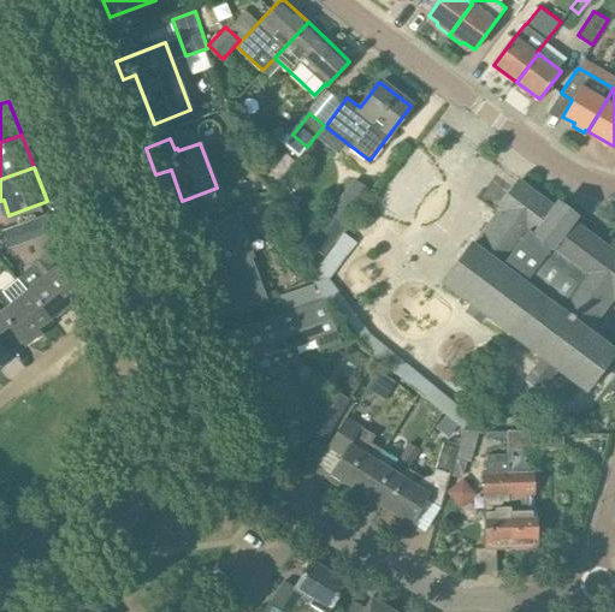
[(332,214),(309,243),(325,255),(347,226),(373,191),(355,177),(327,212),(332,214)]
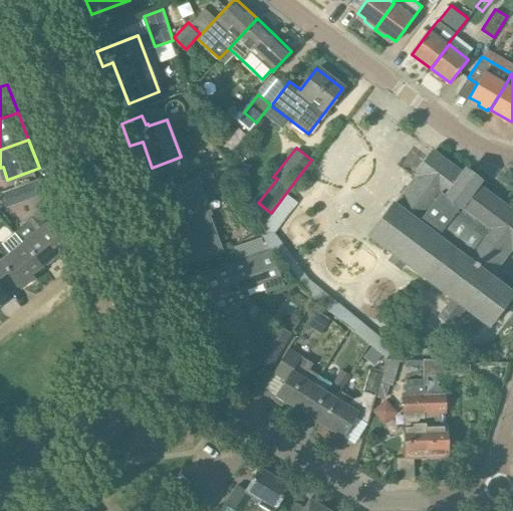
[(512,211),(433,151),(416,174),(418,175),(396,205),(394,203),(369,235),(394,253),(389,260),(400,269),(406,262),(451,296),(437,315),(452,327),(467,308),(489,325),(512,295),(512,293),(489,276),(512,246),(512,211)]
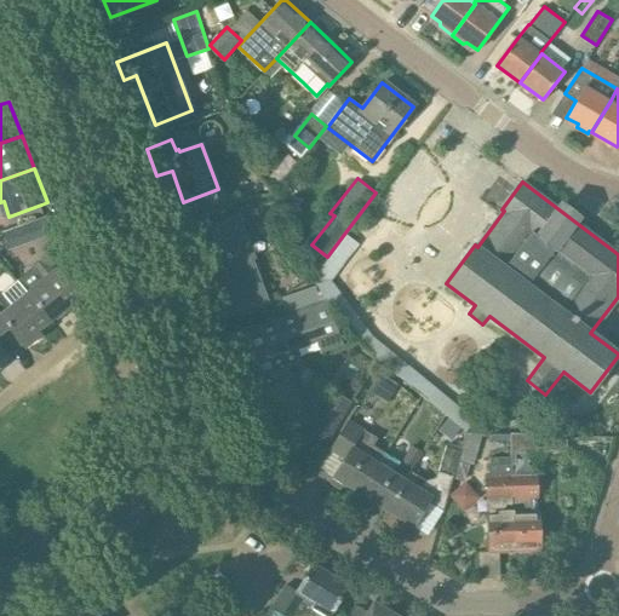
[(45,216),(45,214),(22,223),(29,241),(56,231),(49,214),(45,216)]
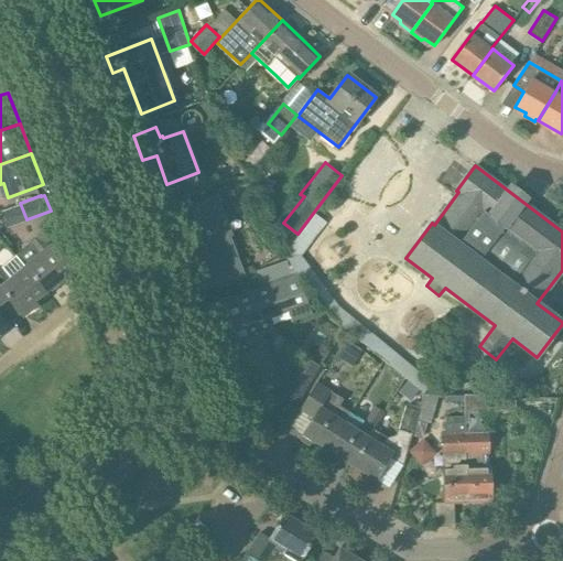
[(231,234),(217,196),(192,206),(199,226),(175,235),(181,251),(191,248),(205,288),(244,273),(229,235),(231,234)]
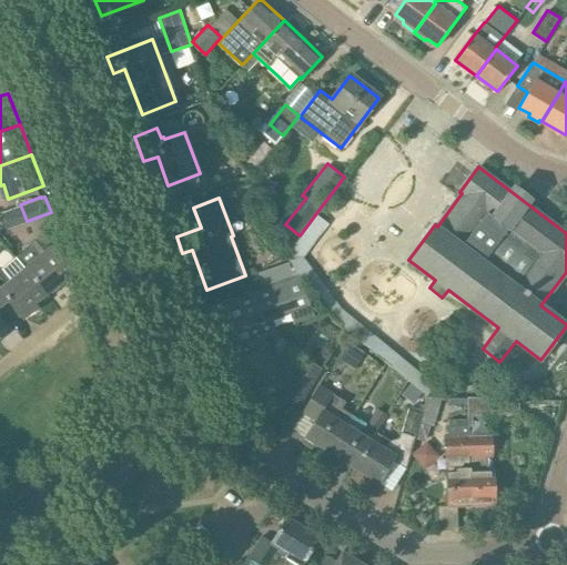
[(317,213),(286,255),(305,255),(330,222),(319,214),(317,213)]
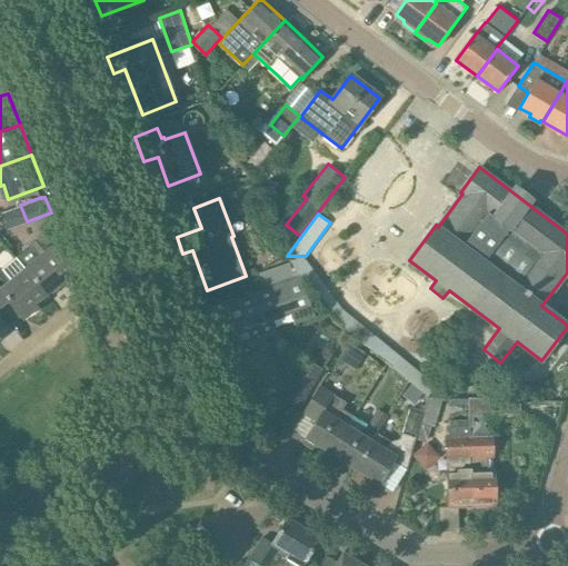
[(17,256),(45,290),(57,280),(61,286),(75,274),(52,247),(51,248),(41,236),(17,256)]
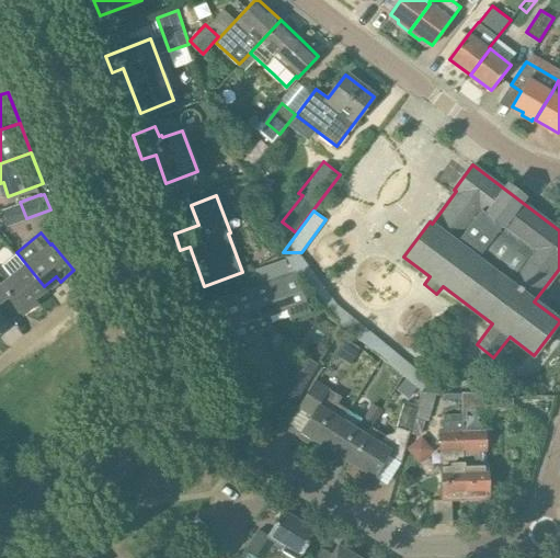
[(0,302),(9,295),(23,312),(36,300),(33,296),(44,286),(16,252),(3,264),(0,266),(0,302)]
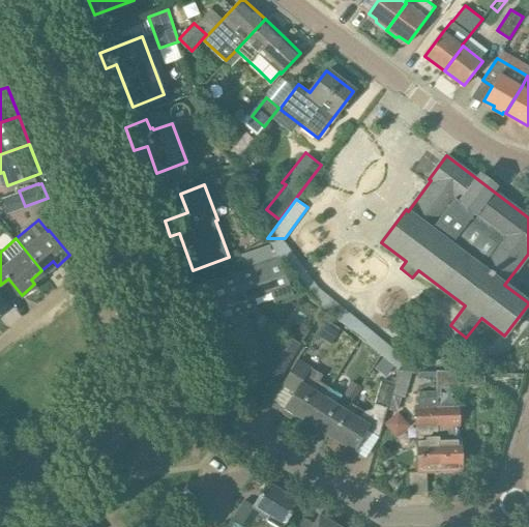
[(277,256),(267,260),(195,286),(198,294),(186,298),(194,319),(208,314),(212,326),(242,315),(256,310),(251,296),(269,290),(273,301),(292,295),(277,256)]
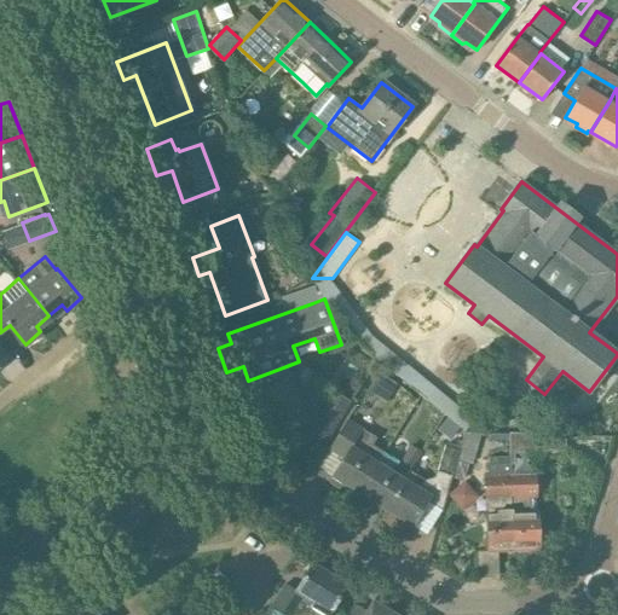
[(283,367),(248,381),(247,381),(256,405),(261,404),(271,430),(301,418),(283,367)]
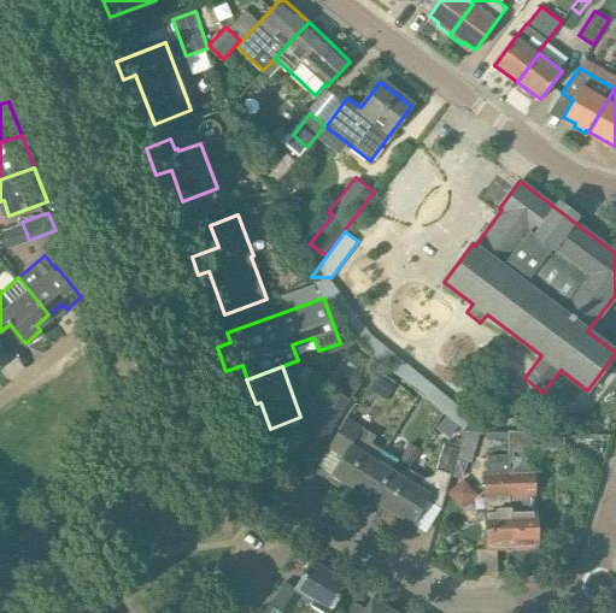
[(351,398),(332,387),(309,428),(327,438),(351,398)]
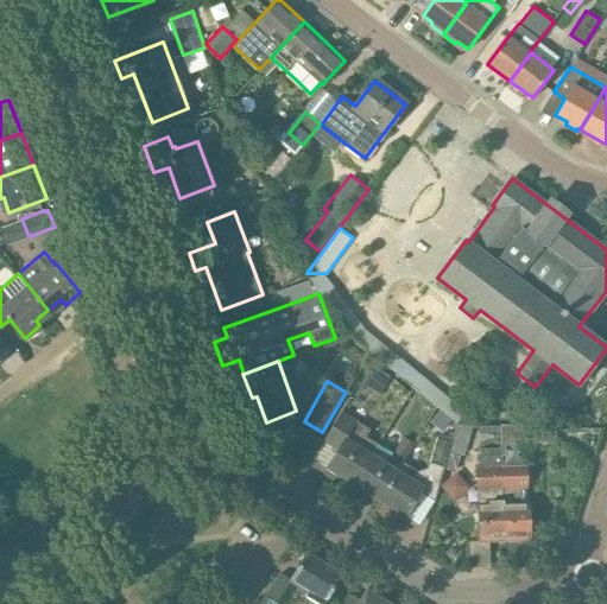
[(358,418),(343,409),(324,439),(339,449),(327,466),(353,483),(379,443),(366,436),(371,427),(356,419),(358,418)]
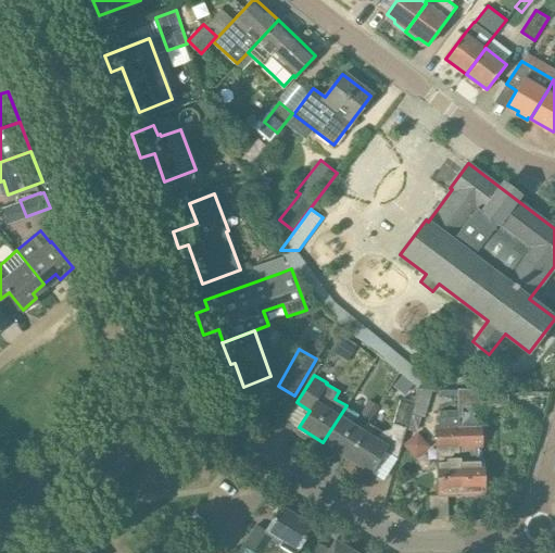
[(417,387),(414,401),(414,402),(406,427),(407,428),(417,430),(423,414),(426,415),(433,388),(417,387)]
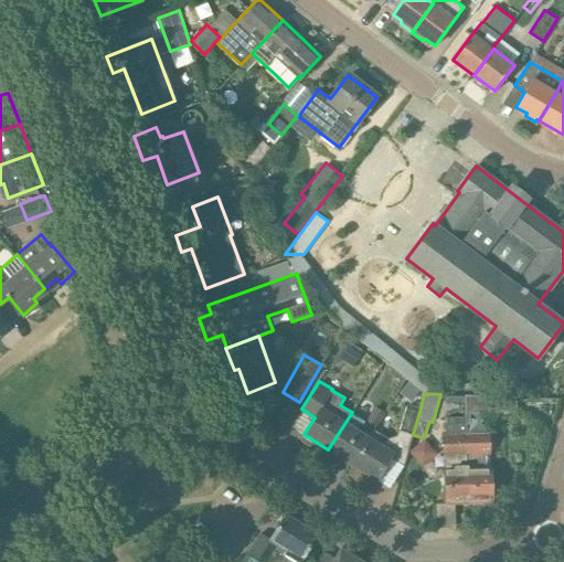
[(489,394),(464,394),(464,402),(465,413),(489,412),(489,394)]
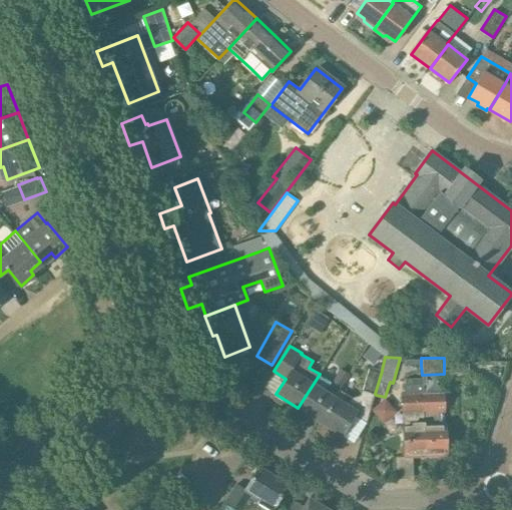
[(335,397),(334,396),(319,421),(342,436),(356,413),(368,421),(376,395),(375,394),(382,371),(382,370),(370,367),(364,389),(363,389),(361,394),(353,397),(340,389),(335,397)]
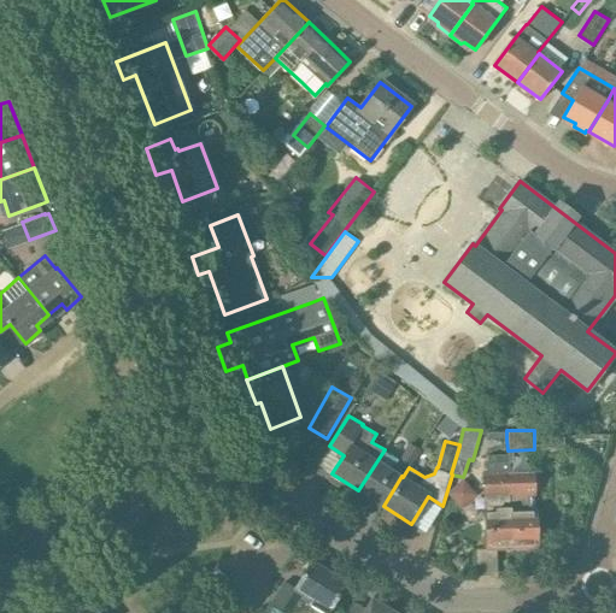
[(358,490),(383,506),(402,476),(391,470),(398,458),(385,449),(358,490)]
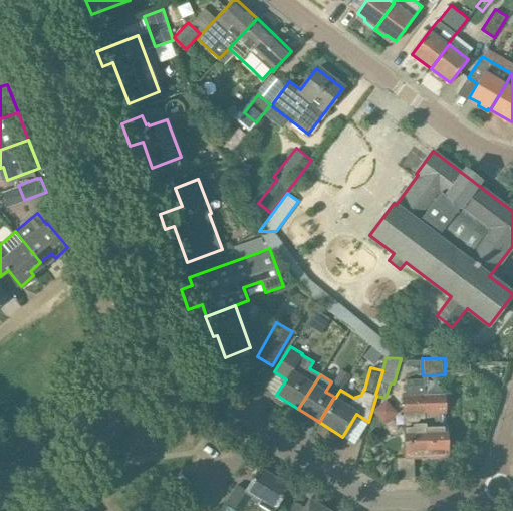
[(406,391),(402,392),(404,427),(406,456),(426,455),(424,395),(423,377),(405,378),(406,391)]
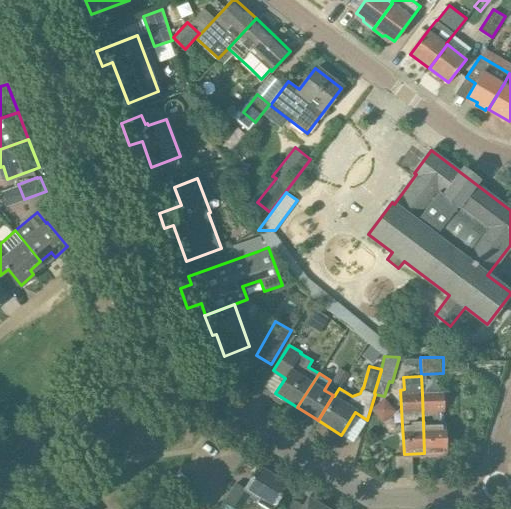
[(436,392),(422,393),(424,453),(446,452),(444,423),(436,423),(435,410),(437,410),(445,409),(444,392),(436,392)]
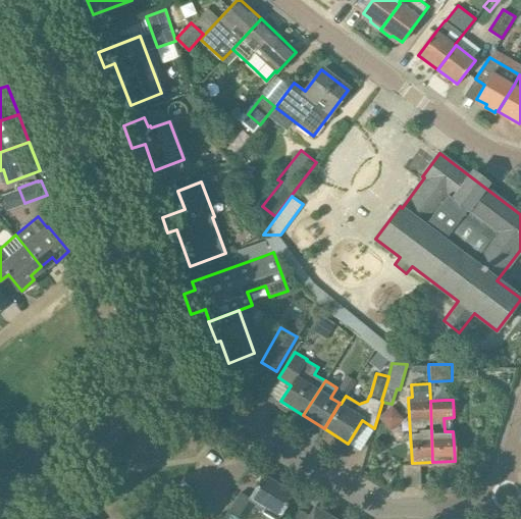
[(293,492),(263,474),(249,497),(240,490),(227,511),(214,518),(248,518),(252,514),(255,516),(261,515),(267,518),(282,518),(288,510),(283,508),(293,492)]
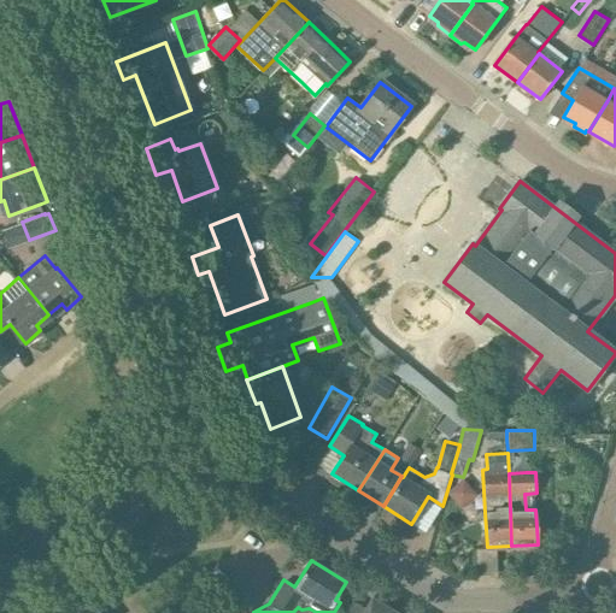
[(88,612),(76,597),(57,612),(106,612),(100,605),(89,612),(88,612)]
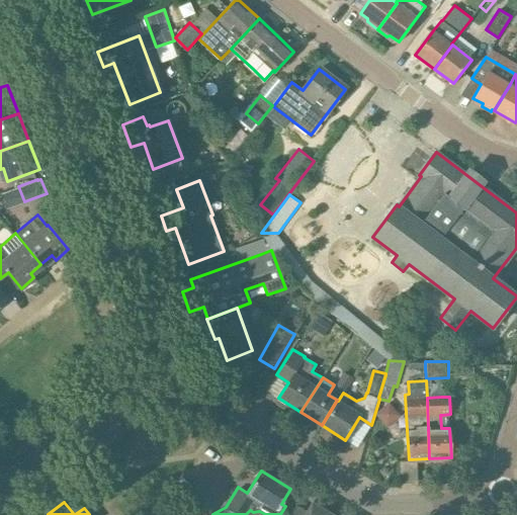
[(332,514),(333,514),(312,502),(304,514),(332,514)]
